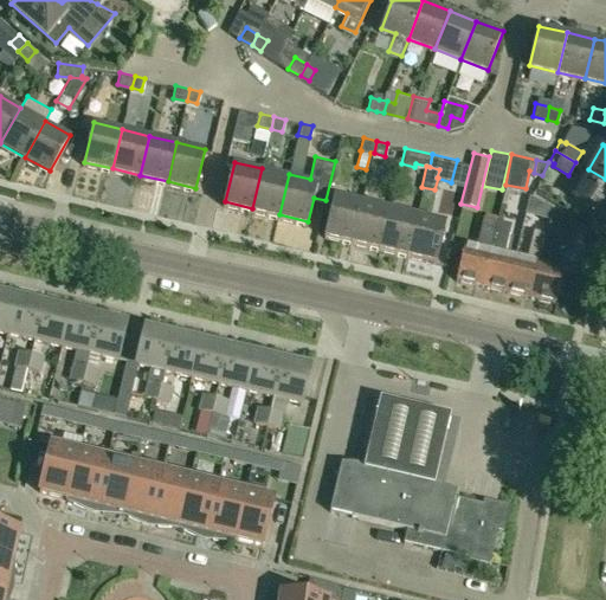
[(252,208),(279,214),(289,174),(262,168),(252,208)]
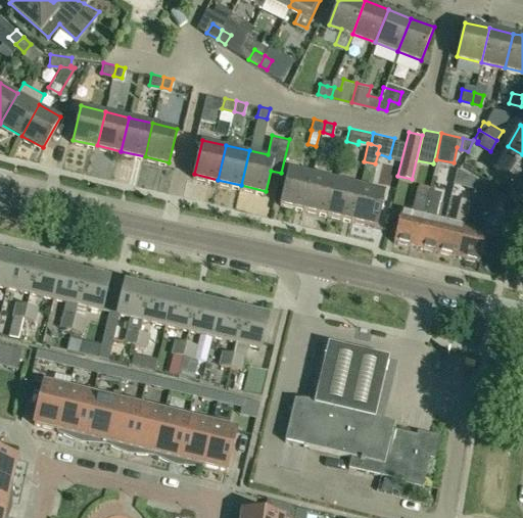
[(522,154),(508,146),(507,147),(495,168),(522,183),(522,154)]
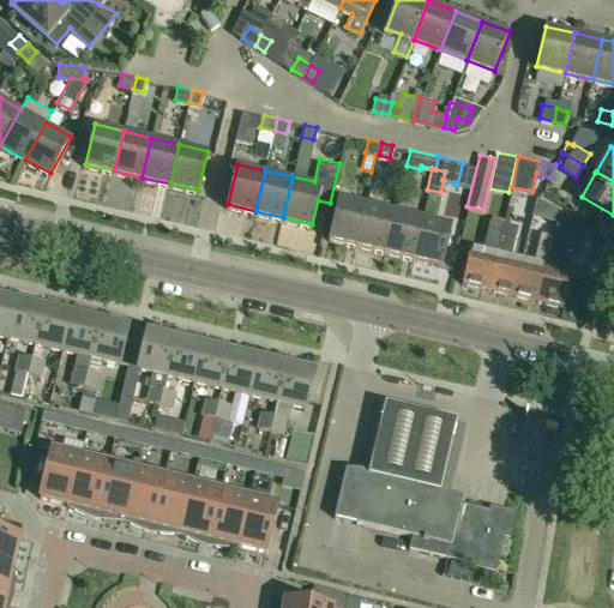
[(357,241),(367,202),(338,194),(329,235),(357,241)]
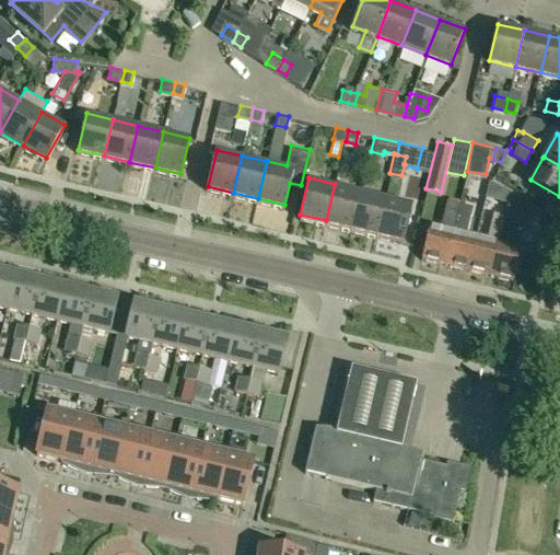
[(497,198),(501,185),(489,178),(485,195),(497,198)]
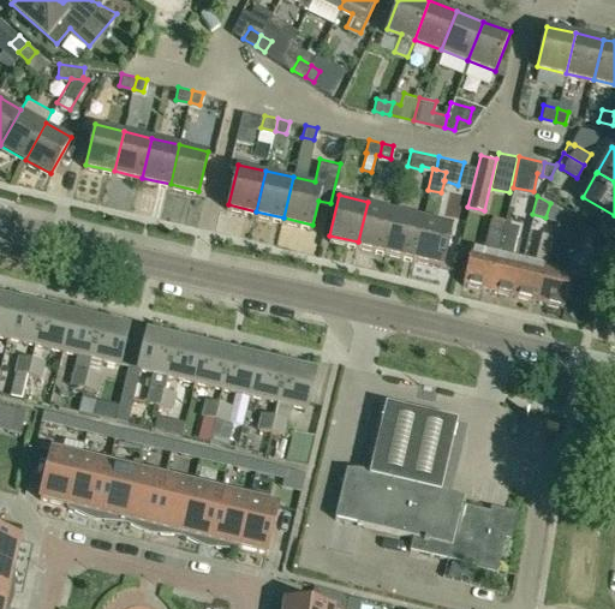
[(396,209),(368,202),(358,242),(387,249),(396,209)]
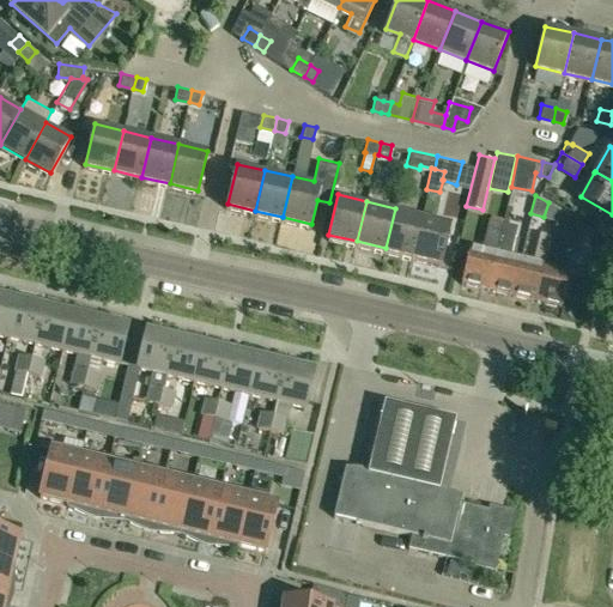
[(560,207),(554,232),(539,298),(564,304),(572,269),(562,266),(568,240),(582,243),(590,225),(560,207)]
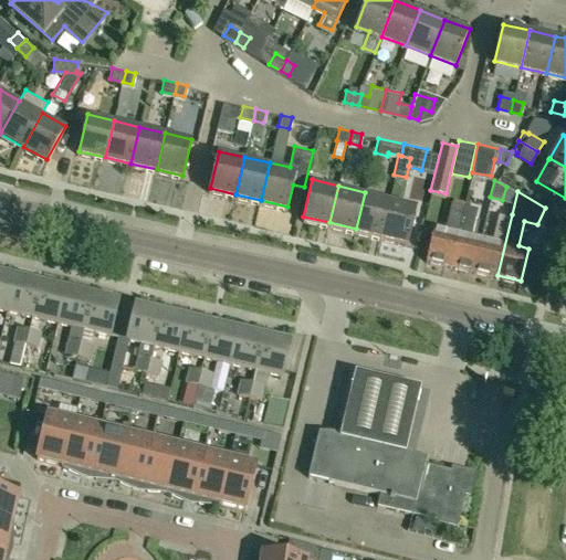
[(390,199),(365,192),(356,229),(381,235),(390,199)]
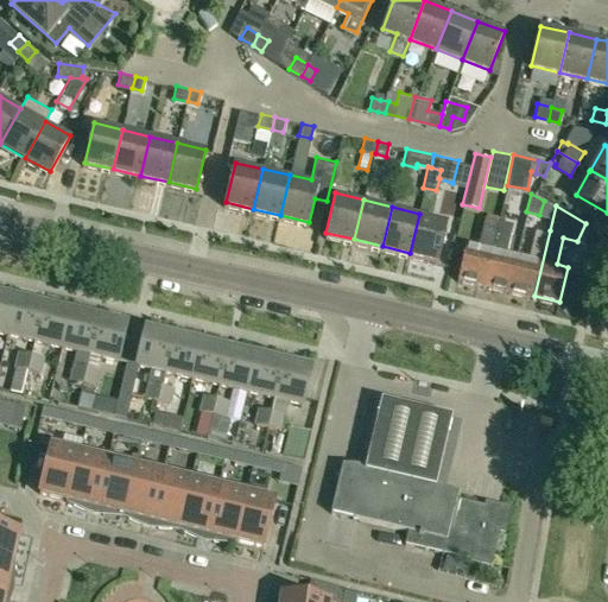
[(419,214),(410,253),(438,260),(449,221),(419,214)]
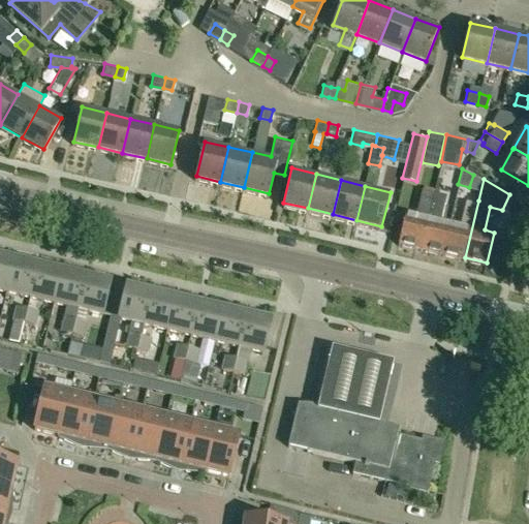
[(400,242),(421,247),(434,191),(423,188),(416,213),(408,211),(400,242)]
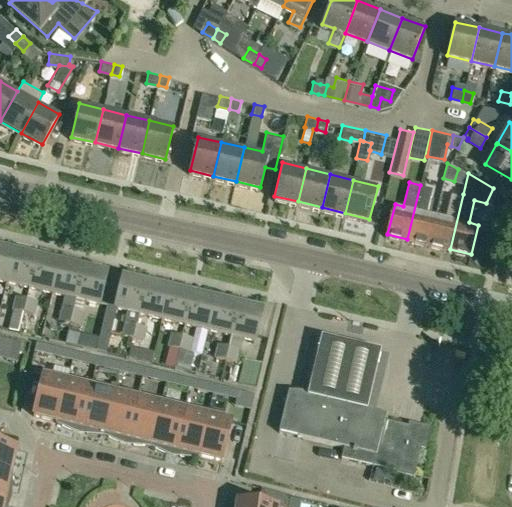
[(432,188),(420,185),(407,239),(428,244),(435,214),(426,211),(432,188)]
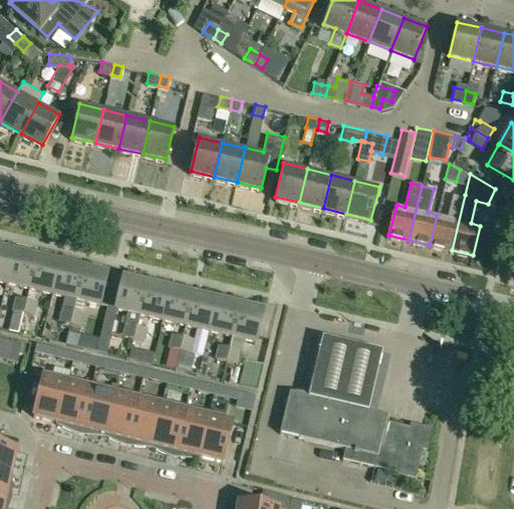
[(437,215),(430,245),(452,250),(465,195),(454,192),(448,218),(437,215)]
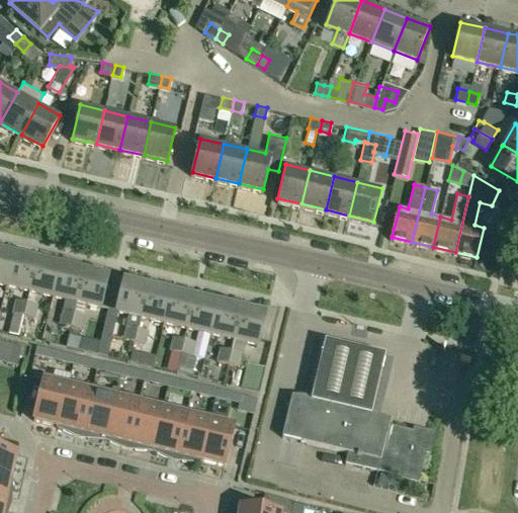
[(0,280),(6,282),(13,252),(0,248),(0,280)]
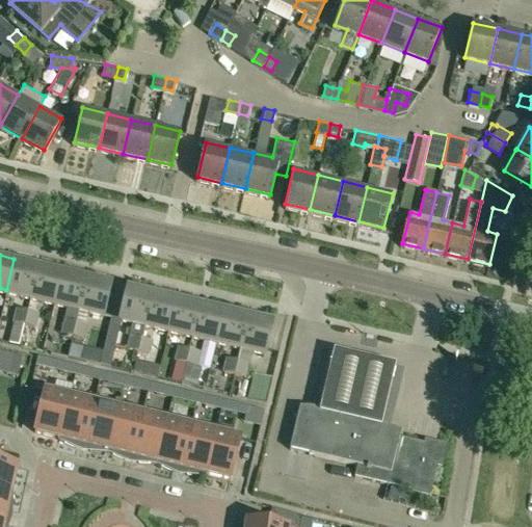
[(30,295),(37,264),(14,259),(6,290),(30,295)]
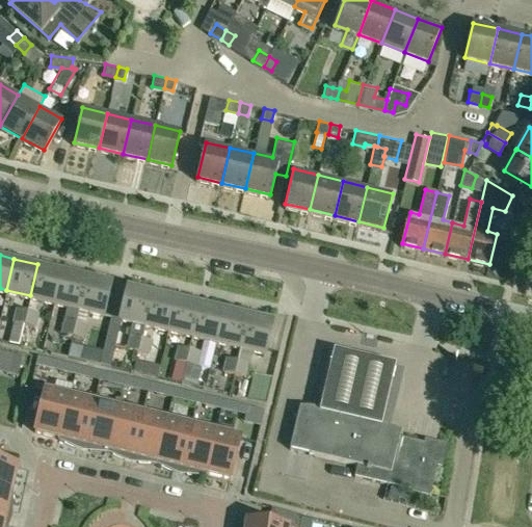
[(37,264),(30,295),(54,301),(61,269),(37,264)]
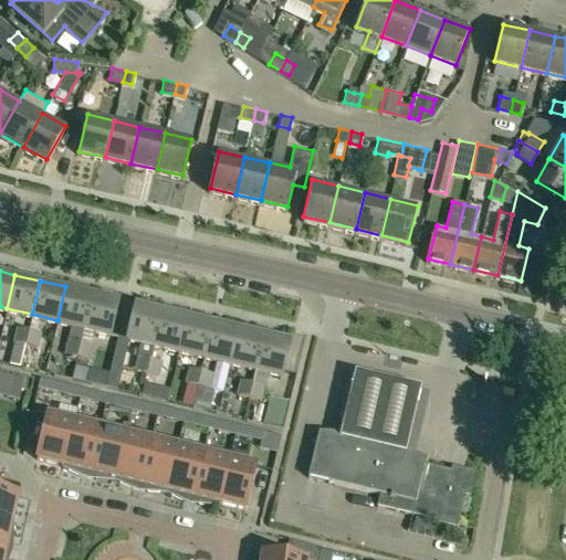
[(80,339),(83,326),(91,293),(65,286),(58,320),(70,323),(64,351),(76,354),(80,339)]
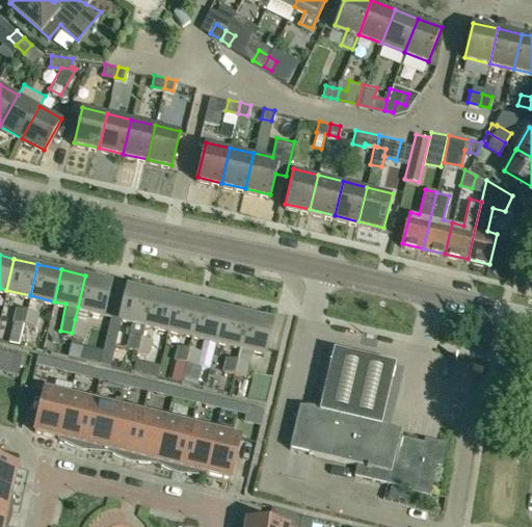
[(85,275),(78,307),(103,312),(110,281),(85,275)]
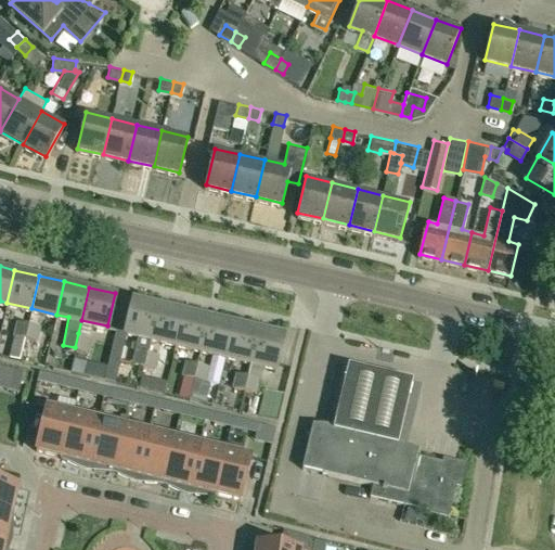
[(146,348),(150,336),(157,304),(131,297),(124,331),(115,329),(103,376),(115,380),(126,331),(137,333),(131,360),(143,363),(146,348)]
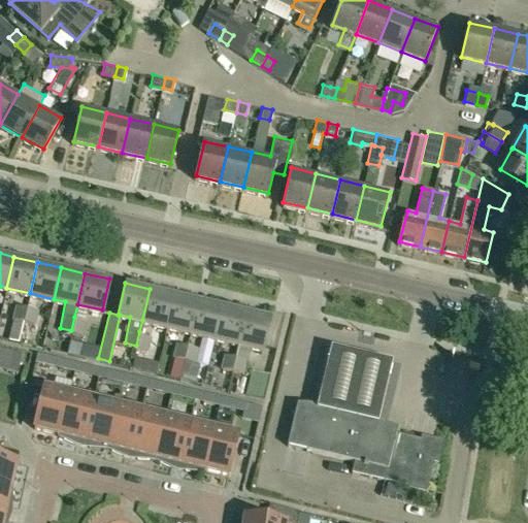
[(150,289),(142,320),(153,322),(166,325),(173,294),(150,289)]
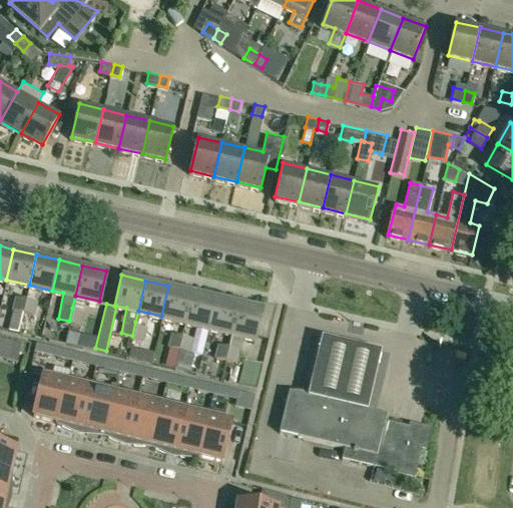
[(184,322),(191,291),(168,286),(161,316),(184,322)]
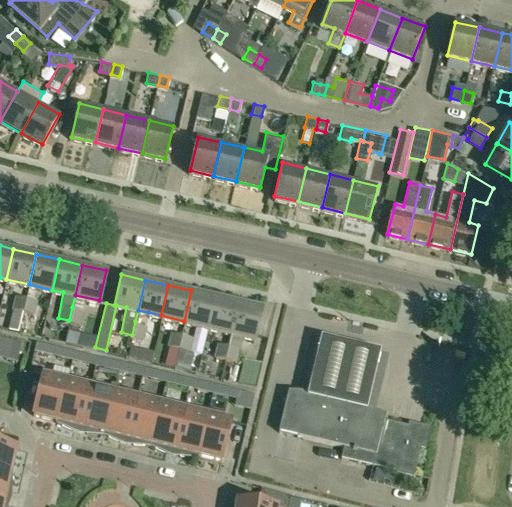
[(184,321),(207,326),(214,296),(191,290),(184,321)]
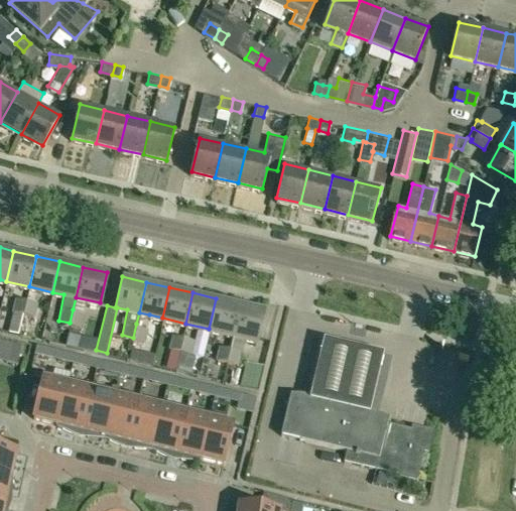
[(23,313),(26,298),(15,295),(8,330),(17,332),(22,313),(23,313)]
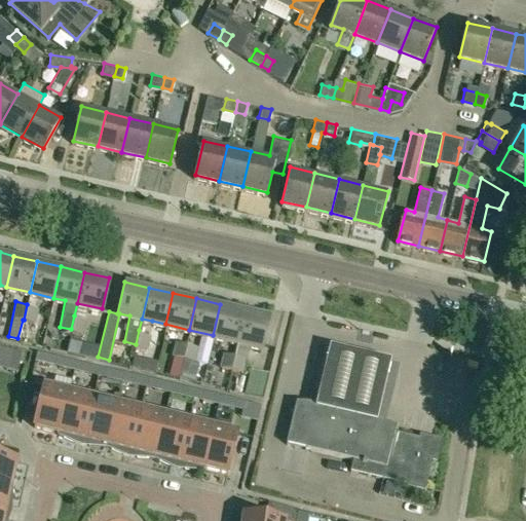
[(27,304),(24,320),(34,321),(38,306),(27,304)]
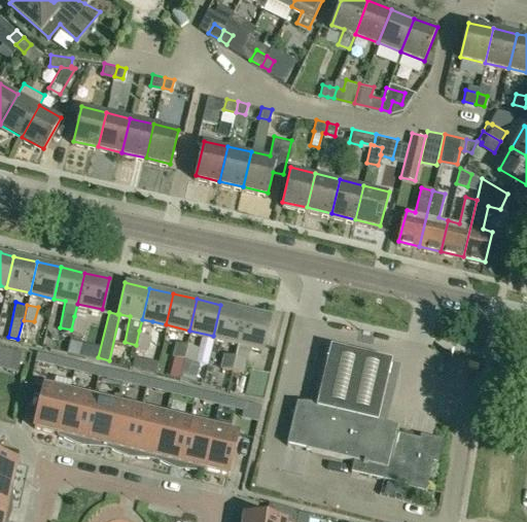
[(213,336),(238,341),(245,310),(220,305),(213,336)]
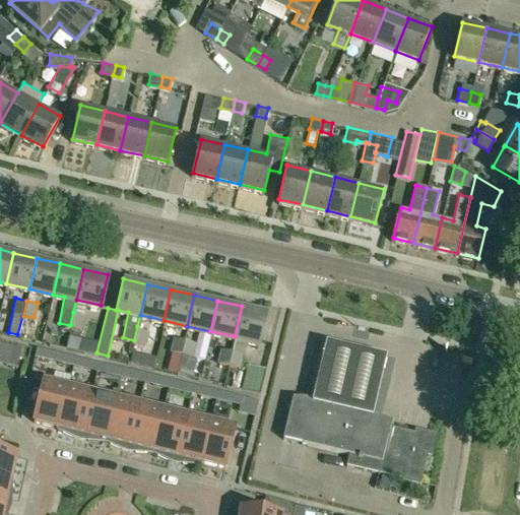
[(265,312),(242,306),(235,336),(258,342),(265,312)]
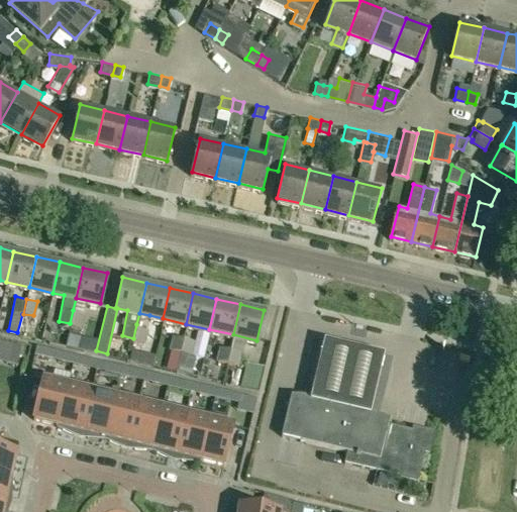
[(83,312),(73,310),(70,323),(80,326),(83,312)]
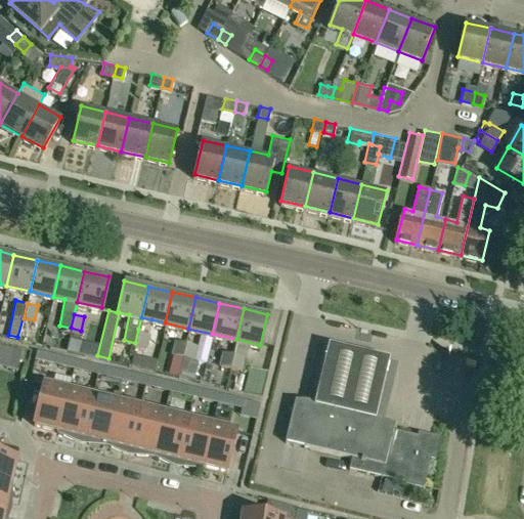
[(138,329),(135,343),(145,346),(149,332),(138,329)]
